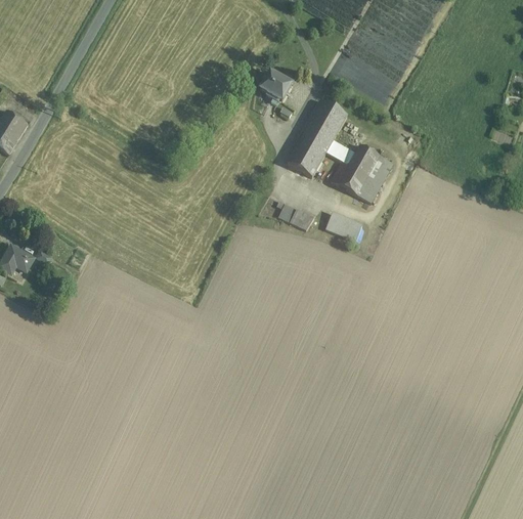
[(293,82),(270,70),(261,86),(268,91),(266,93),(273,96),(274,94),(282,99),(293,82)]
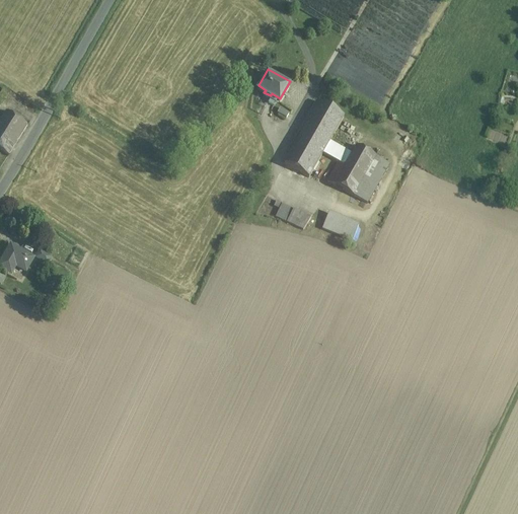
[(311,108),(295,136),(298,138),(285,159),(309,173),(323,149),(340,158),(328,178),(335,181),(357,143),(335,130),(345,113),(323,100),(317,113),(311,108)]
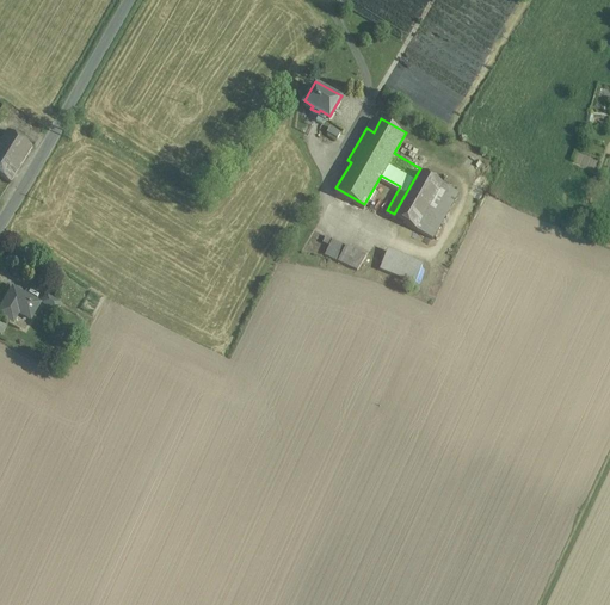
[(342,128),(331,122),(327,128),(338,134),(342,128)]
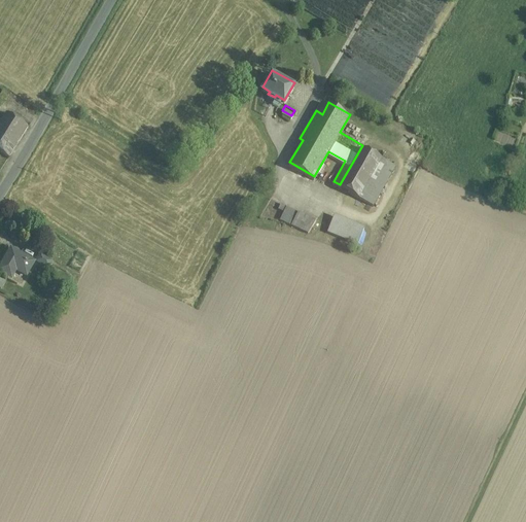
[(29,123),(7,108),(0,118),(0,146),(9,152),(29,123)]
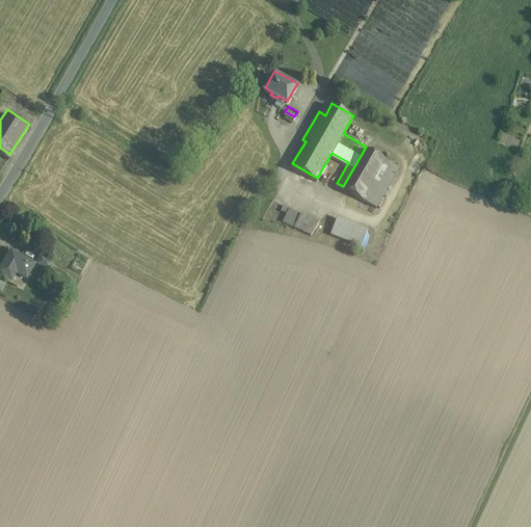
[(366,147),(343,186),(363,198),(386,158),(366,147)]
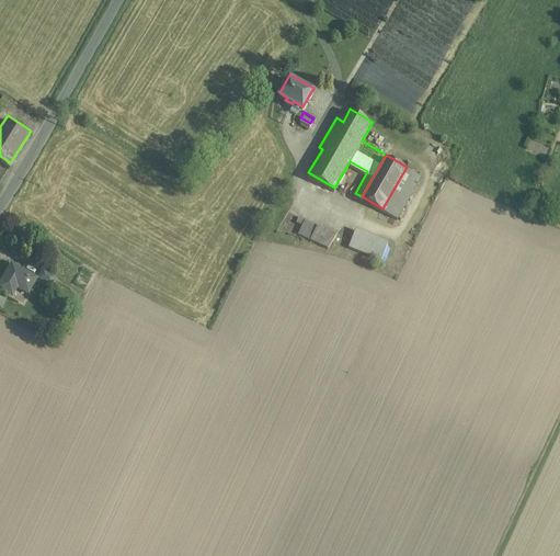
[(407,167),(383,208),(398,217),(422,174),(407,167)]
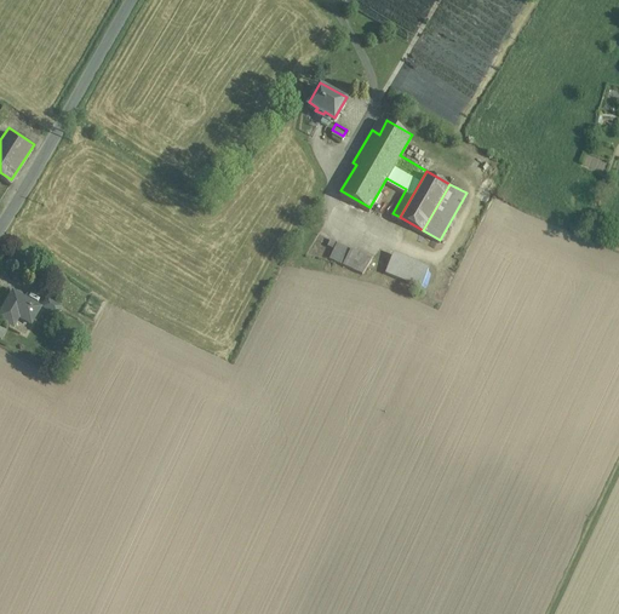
[(353,247),(338,240),(331,254),(344,262),(353,247)]
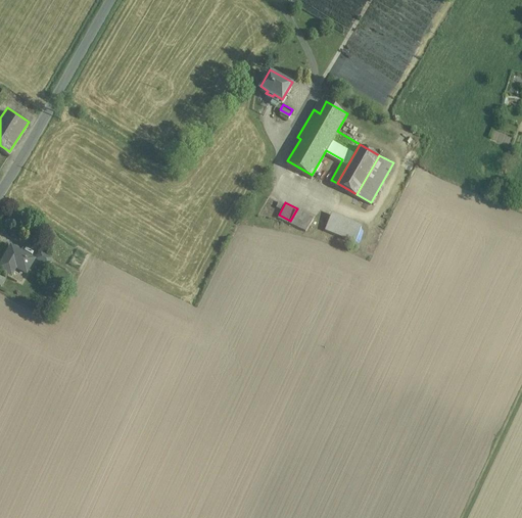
[(314,217),(297,208),(290,221),(290,222),(306,230),(314,217)]
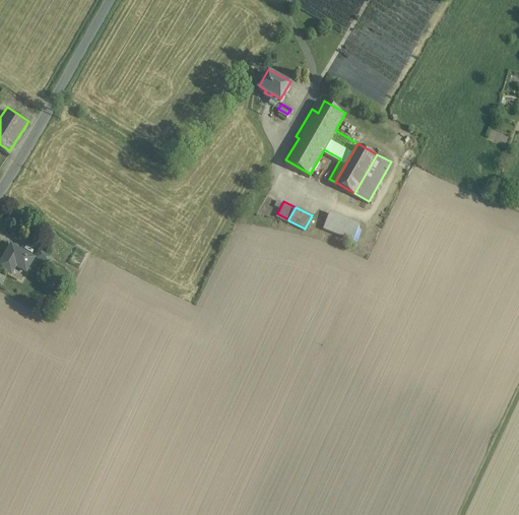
[(360,221),(329,209),(322,227),(352,239),(360,221)]
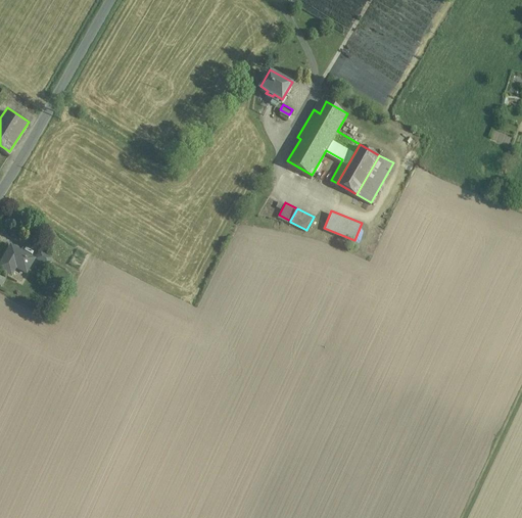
[(35,256),(11,243),(0,263),(0,266),(8,271),(13,263),(27,270),(35,256)]
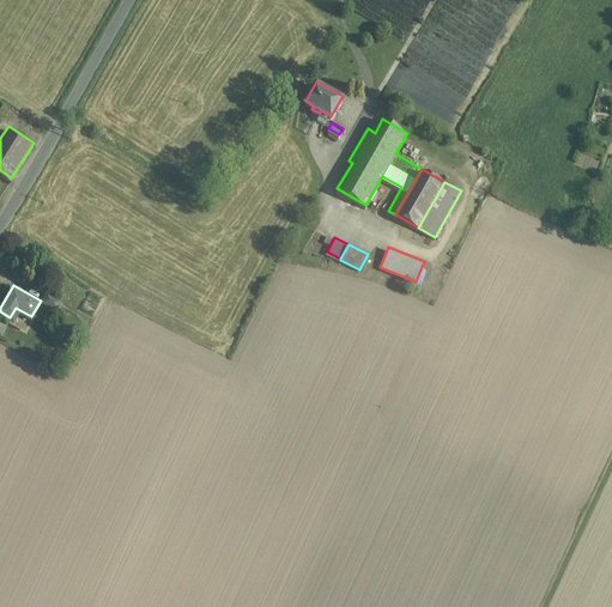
[(60,301),(48,293),(44,301),(56,308),(60,301)]
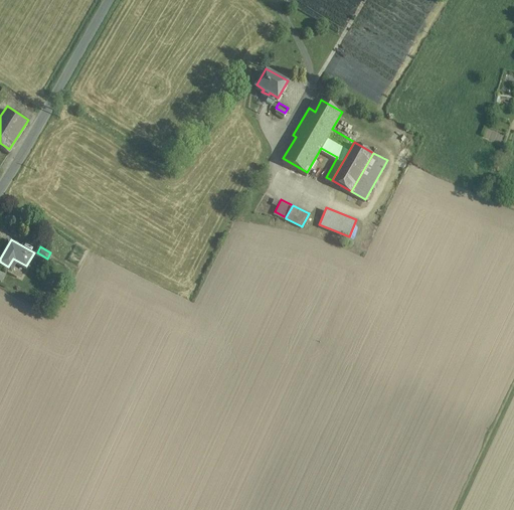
All buildings are outlined.
